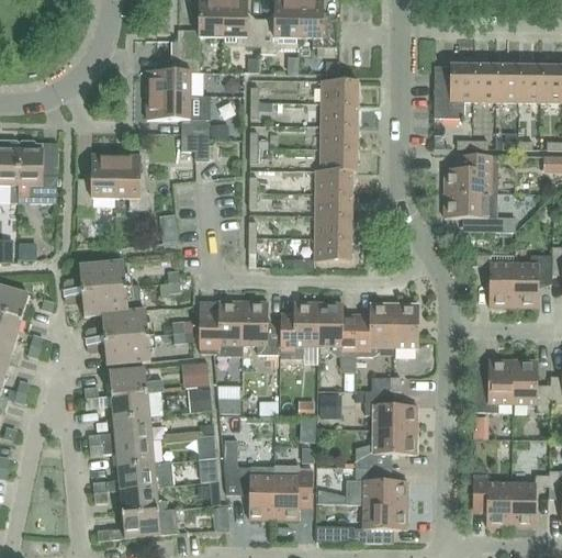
[(184,29),(178,29),(178,41),(184,41),(184,56),(199,56),(200,35),(223,36),(223,0),(198,0),(198,30),(184,29)]
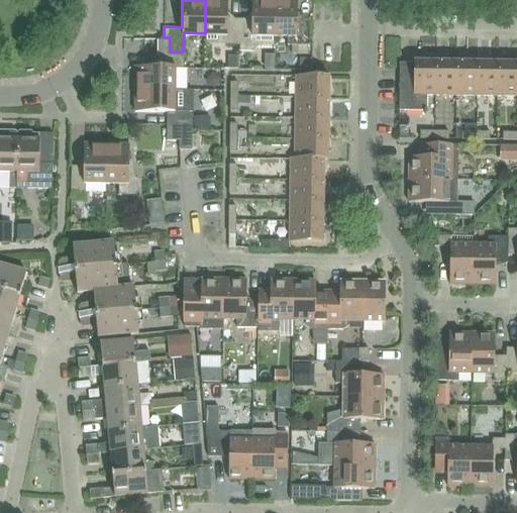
[(205,0),(205,33),(226,33),(225,41),(239,41),(239,16),(227,16),(227,0),(205,0)]
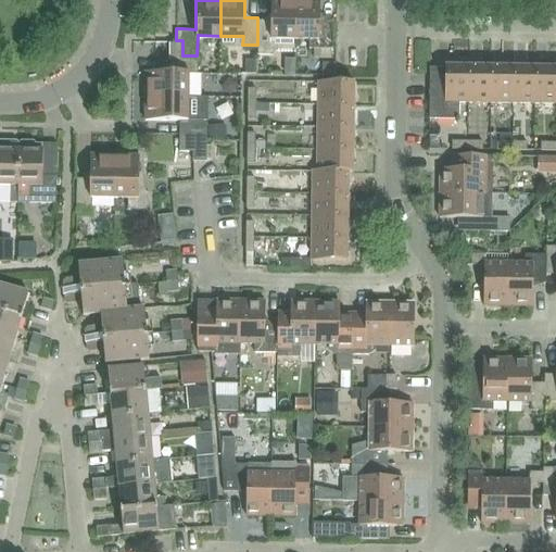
[(257,45),(257,50),(272,50),(273,41),(281,41),(281,36),(294,37),(295,0),(270,0),(272,17),(257,17),(257,45)]
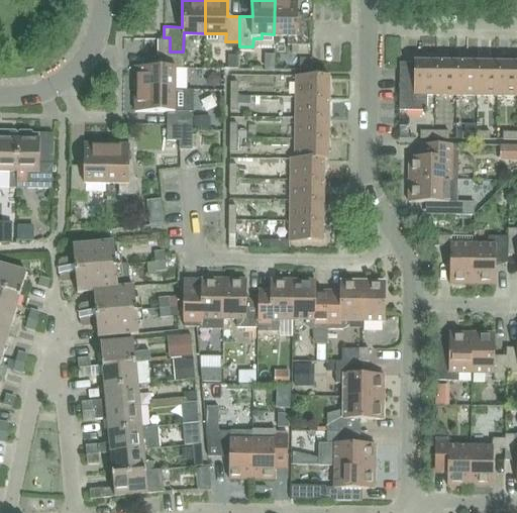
[(275,0),(274,34),(288,34),(288,42),(309,42),(309,17),(297,17),(297,0),(275,0)]
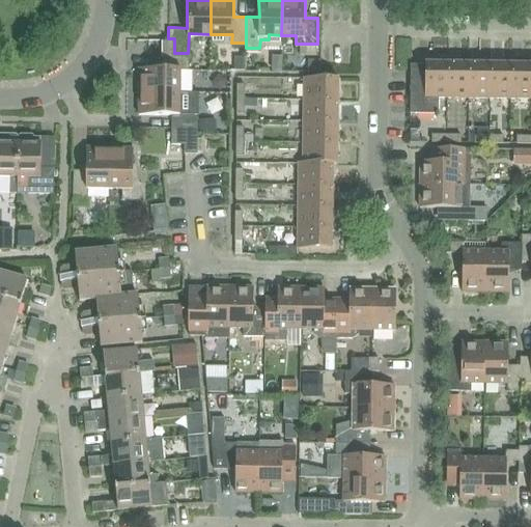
[(139,65),(138,88),(179,89),(179,66),(188,67),(188,53),(174,53),(174,38),(168,38),(162,37),(162,53),(162,65),(139,65)]
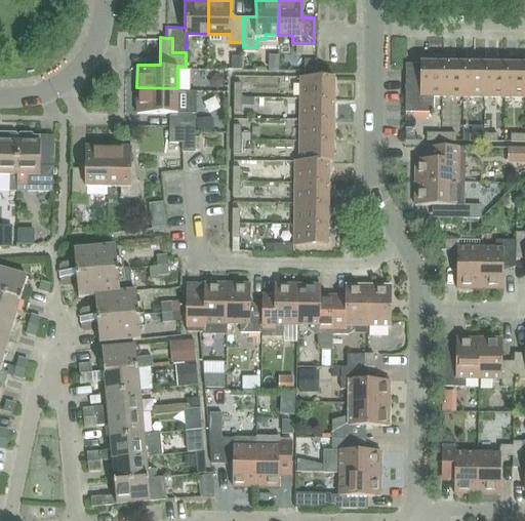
[(441,93),(442,59),(420,59),(420,61),(405,61),(405,109),(433,110),(433,93),(441,93)]
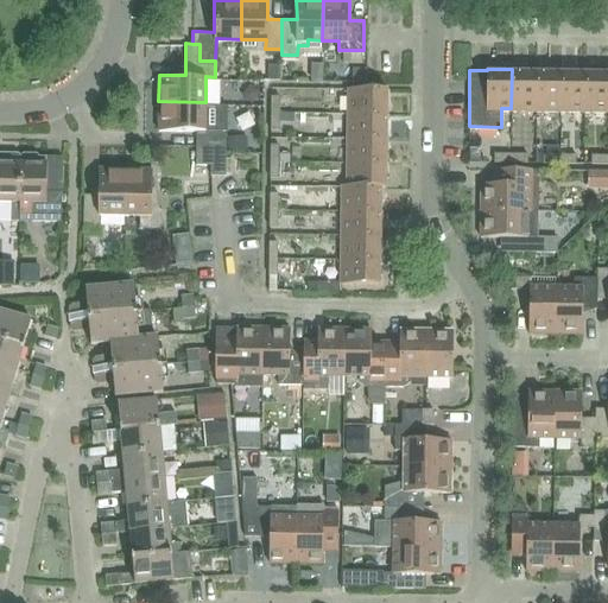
[(536,70),(512,69),(511,108),(536,108),(536,70)]
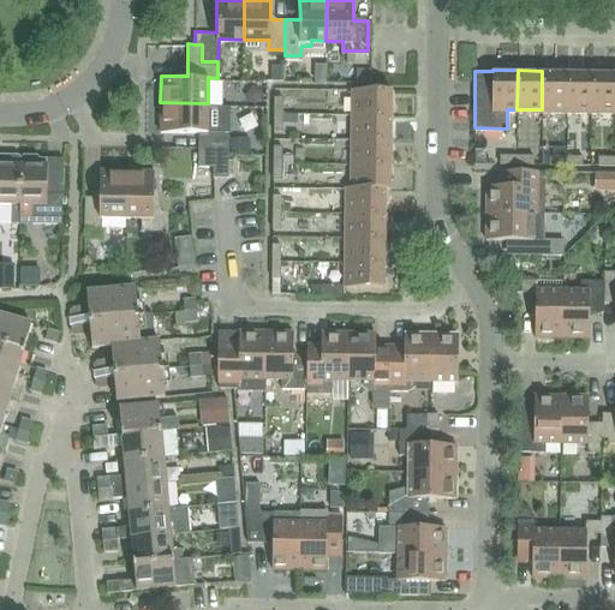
[(567,71),(542,71),(542,109),(566,111),(567,71)]
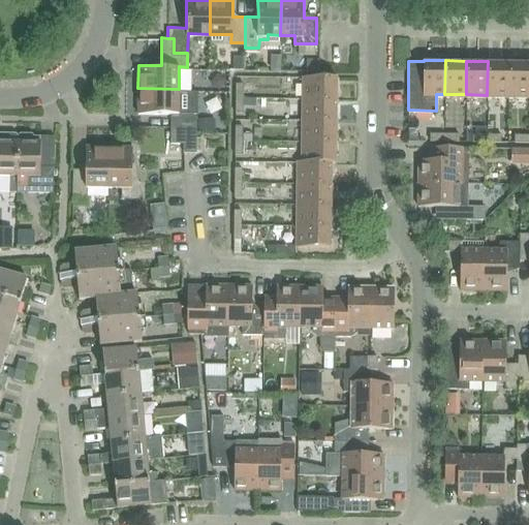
[(508,61),(488,61),(487,95),(508,95),(508,61)]
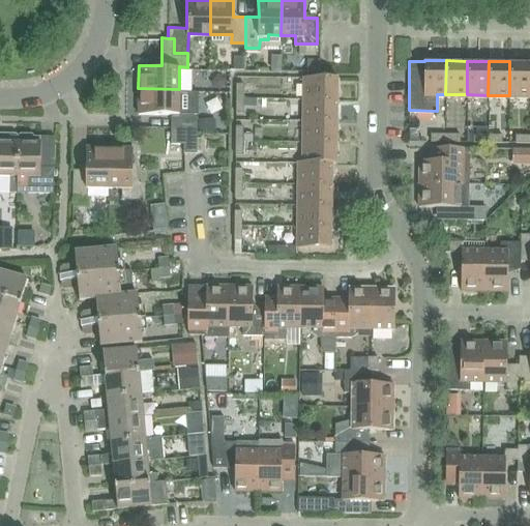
[(529,89),(529,61),(509,61),(509,95),(529,95),(529,89)]
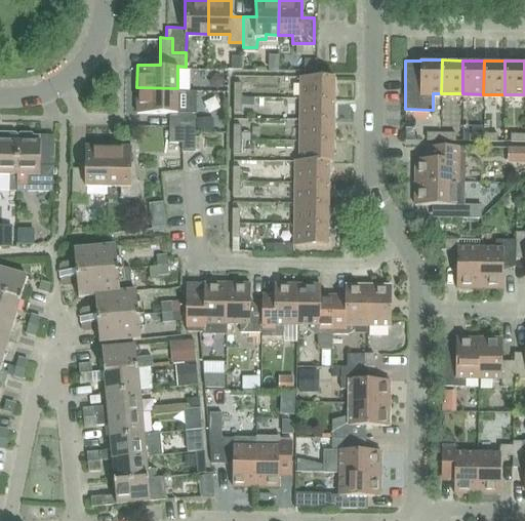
[(299,75),(299,96),(333,96),(333,75),(299,75)]
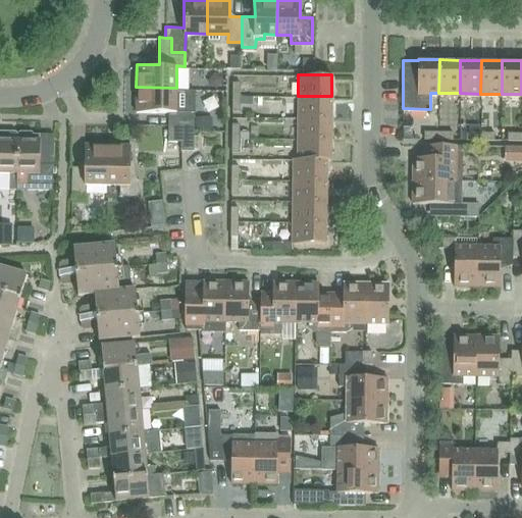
[(136,87),(136,110),(168,110),(168,122),(180,123),(180,122),(194,123),(194,109),(194,88),(176,88),(136,87)]
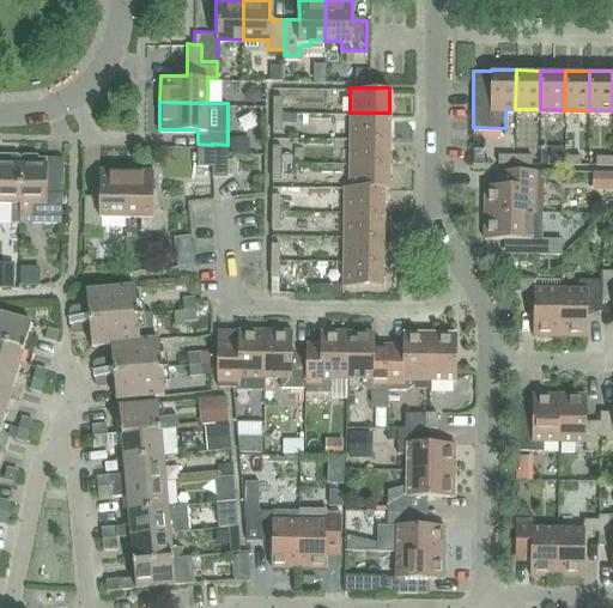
[(350,113),(350,137),(389,137),(389,113),(350,113)]
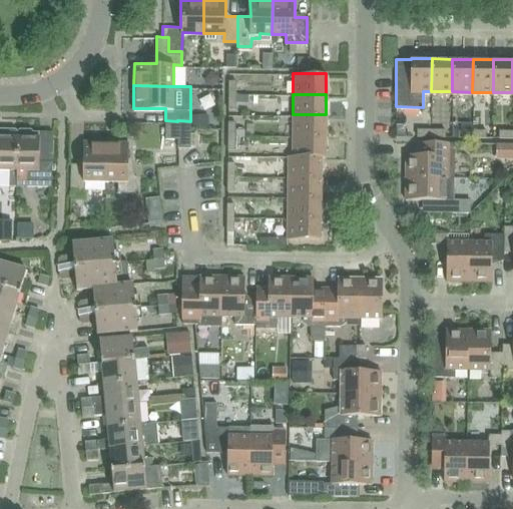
[(293,114),(293,134),(325,135),(326,114),(293,114)]
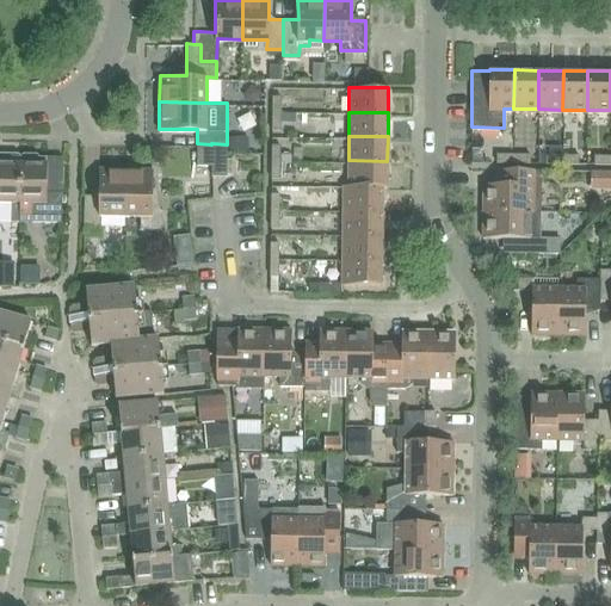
[(197,143),(197,162),(211,162),(211,174),(227,174),(227,144),(211,143),(211,144),(197,143)]
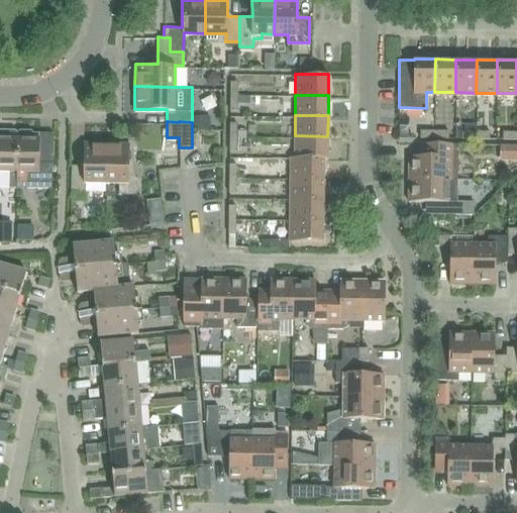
[(0,130),(0,169),(9,170),(9,186),(16,186),(17,136),(18,136),(18,130),(15,128),(4,128),(1,130),(0,130)]
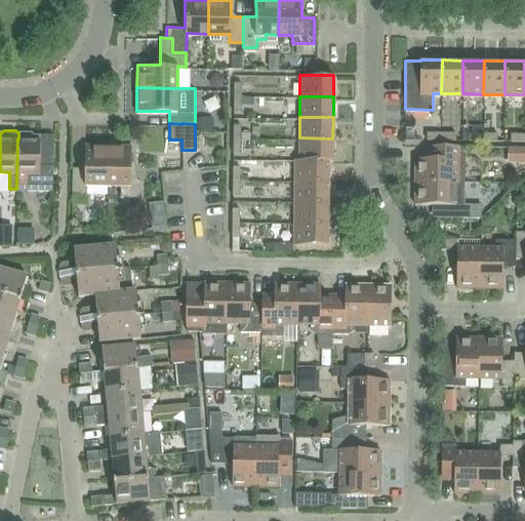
[(19,130),(18,132),(18,138),(17,138),(16,189),(52,189),(54,132),(39,132),(39,133),(34,133),(31,130),(19,130)]
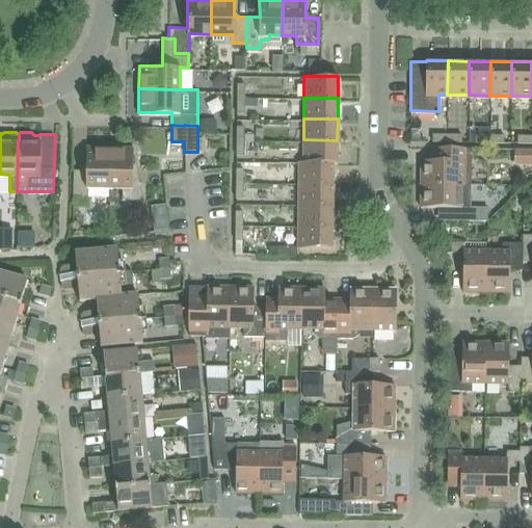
[(303,139),(302,160),(302,161),(333,161),(333,162),(337,162),(337,140),(303,139)]
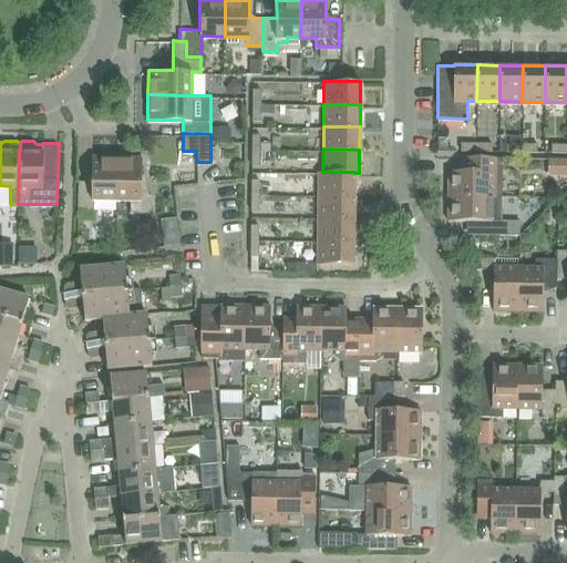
[(78,180),(78,207),(93,207),(93,198),(116,200),(116,155),(92,155),(92,180),(78,180)]
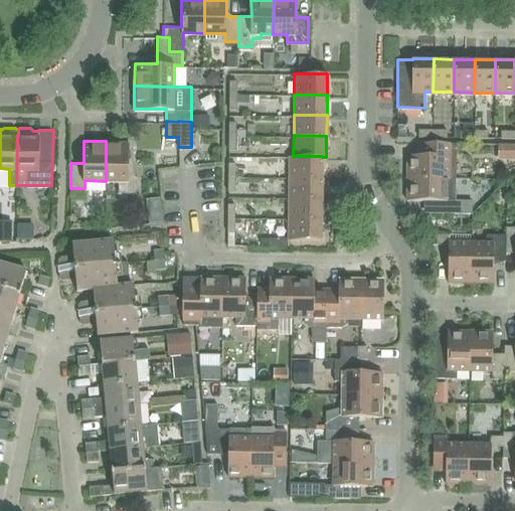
[(106,141),(106,181),(118,181),(118,191),(136,191),(136,174),(128,174),(129,141),(106,141)]
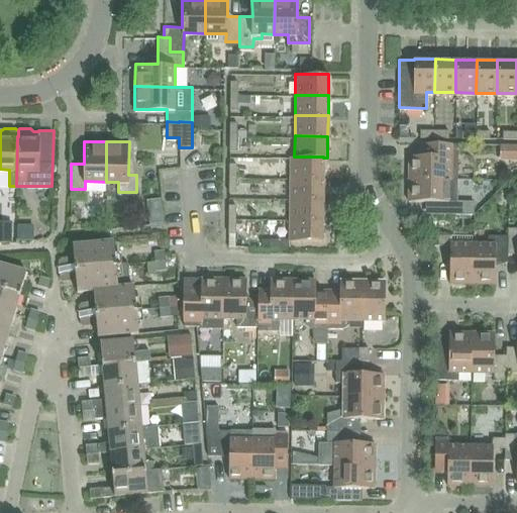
[(423,141),(423,155),(409,154),(408,177),(448,177),(457,177),(457,142),(423,141)]
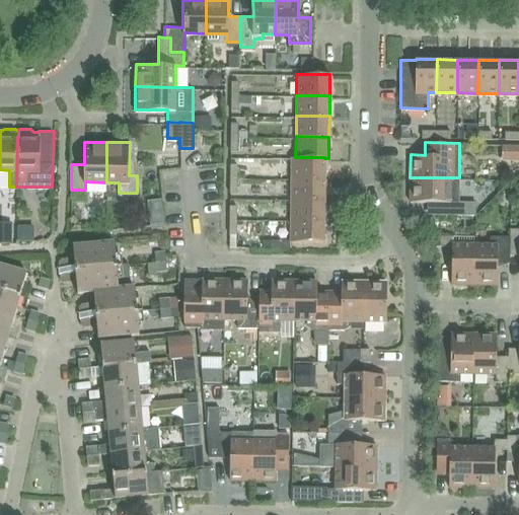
[(518,158),(518,143),(502,144),(502,158),(518,158)]
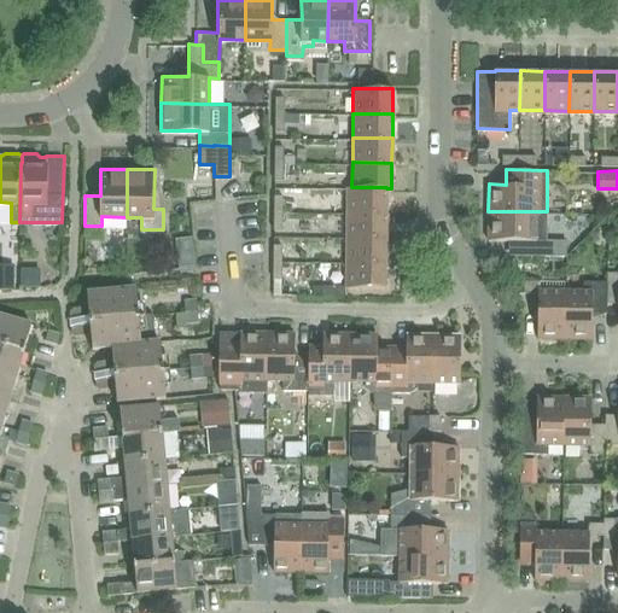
[(347,186),(347,211),(386,211),(386,188),(386,187),(351,187),(351,186),(347,186)]
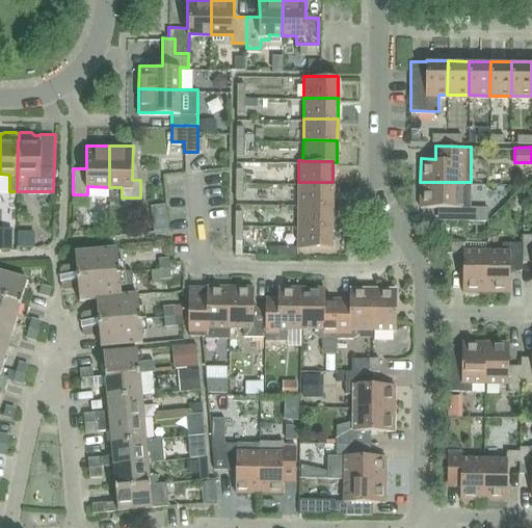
[(298,182),(298,203),(333,204),(333,182),(298,182)]
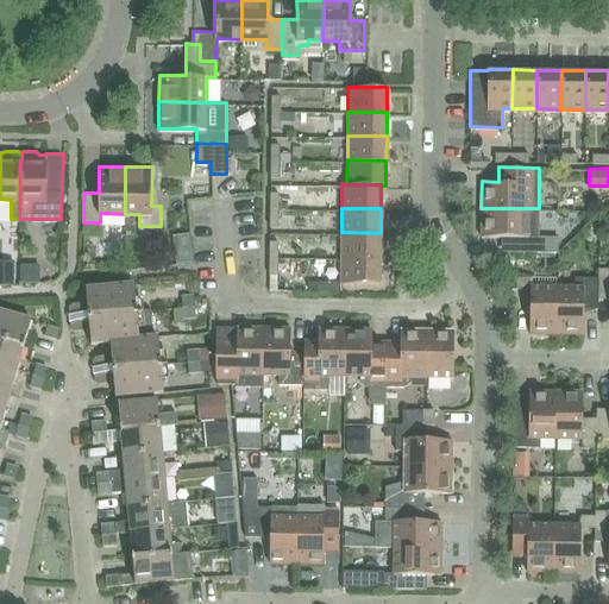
[(528,208),(481,208),(481,234),(526,236),(526,250),(538,250),(538,234),(528,234),(528,208)]
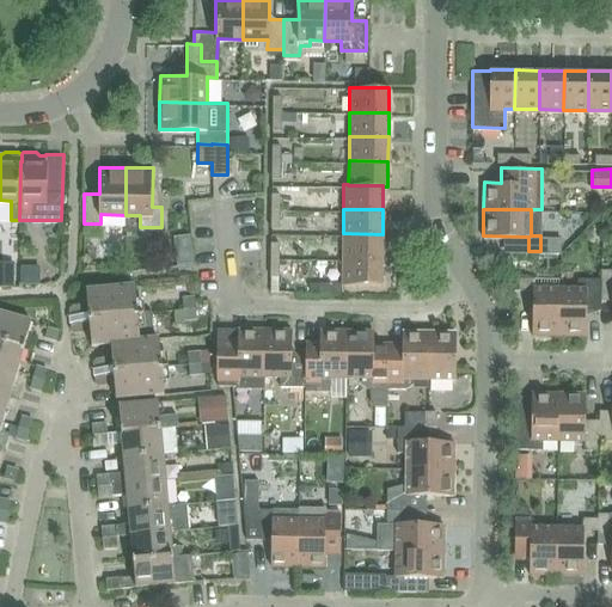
[(343,233),(342,258),(381,258),(383,234),(343,233)]
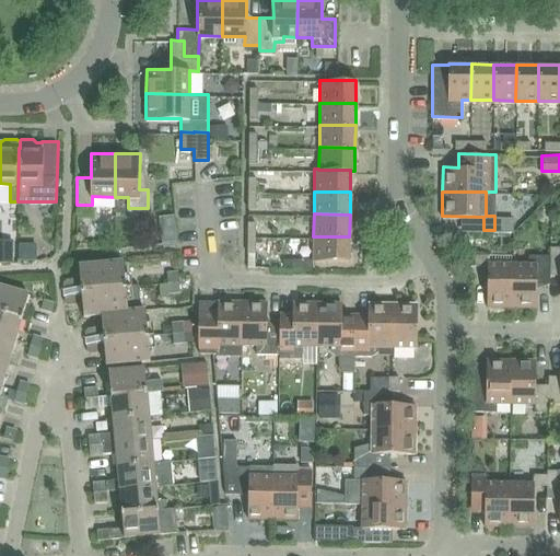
[(349,236),(313,236),(313,259),(349,259),(349,236)]
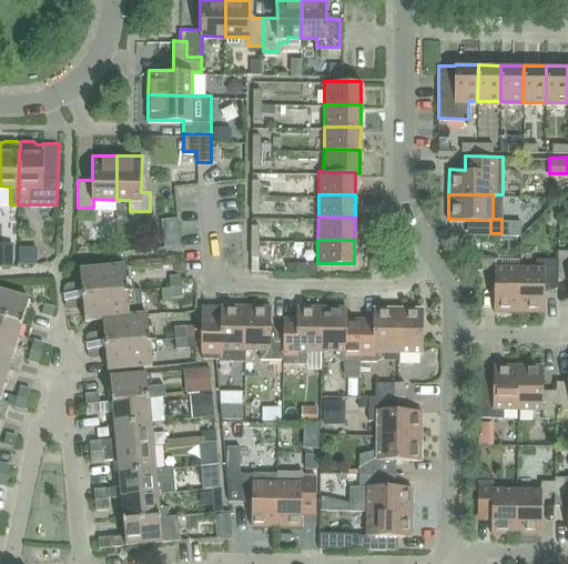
[(567,248),(557,249),(557,258),(558,260),(557,277),(567,275),(567,248)]
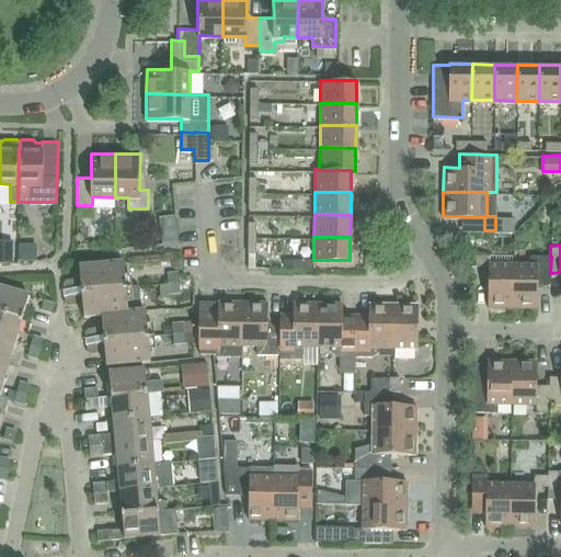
[(488,306),(512,306),(513,262),(489,262),(489,253),(474,253),(474,264),(489,264),(488,306)]
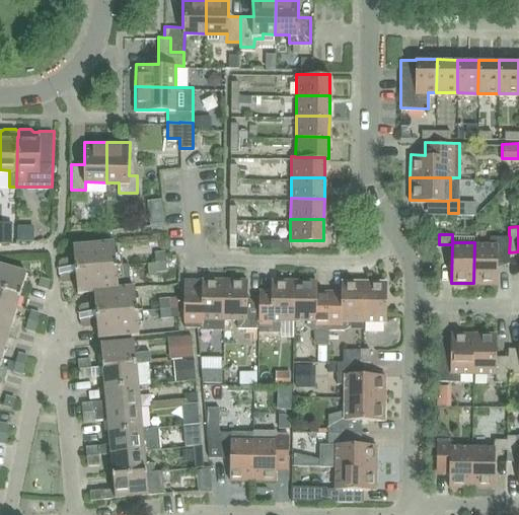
[(509,235),(497,235),(490,235),(488,242),(474,242),(473,283),(497,283),(497,260),(509,260),(509,252),(510,237),(509,235)]
